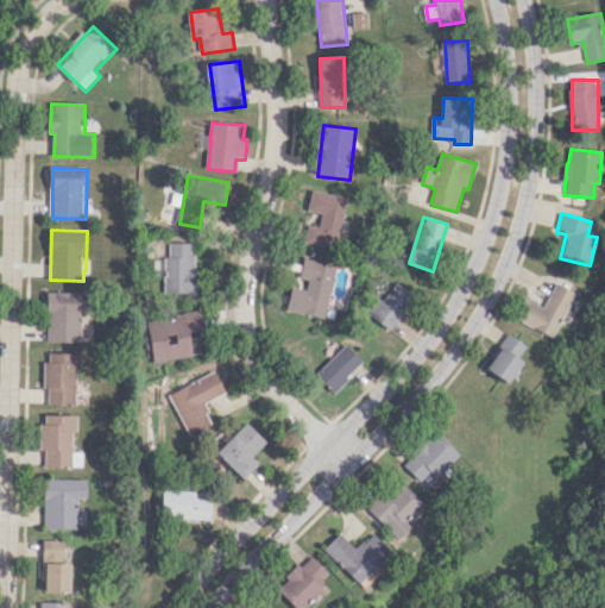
[(197,243),(171,243),(171,256),(166,256),(166,294),(196,294),(197,243)]
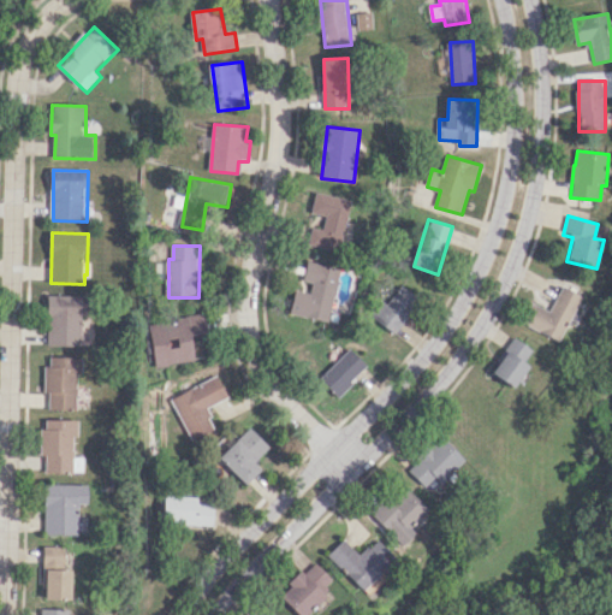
[(295,290),(290,314),(328,323),(339,268),(308,262),(303,281),(313,283),(310,294),(295,290)]
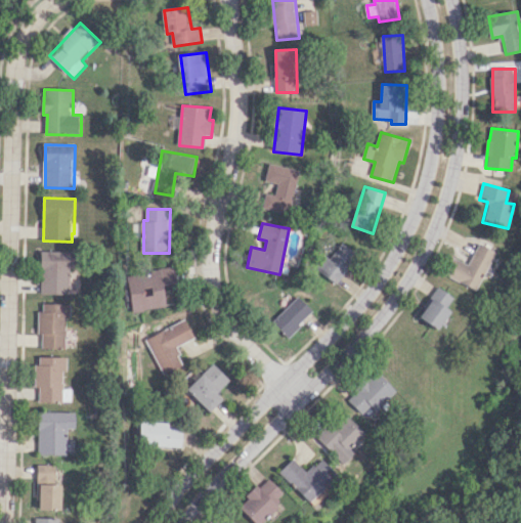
[(338,284),(356,252),(341,243),(331,259),(322,254),(314,269),(338,284)]
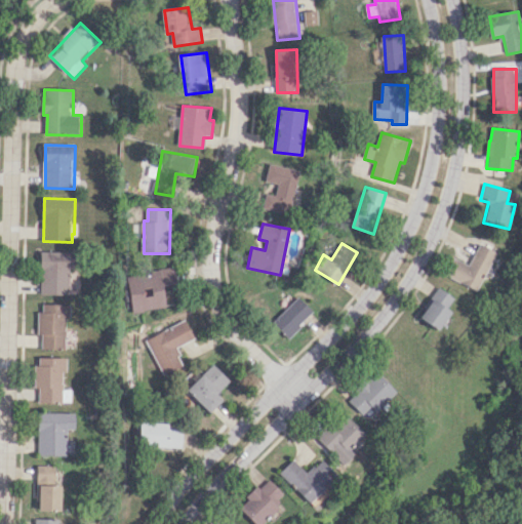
[(495,252),(478,244),(468,266),(453,257),(444,276),(476,291),(495,252)]
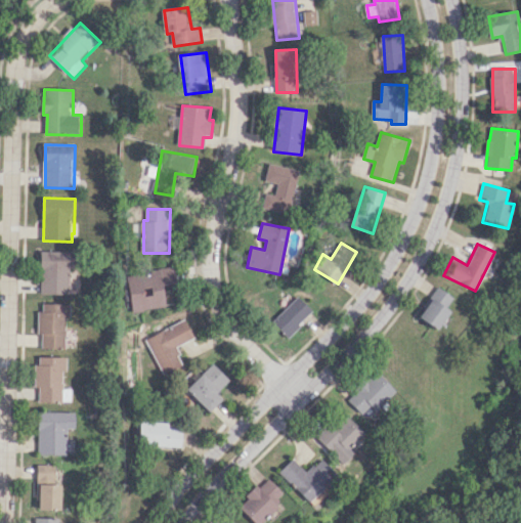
[(42,294),(73,295),(74,252),(43,251),(42,294)]
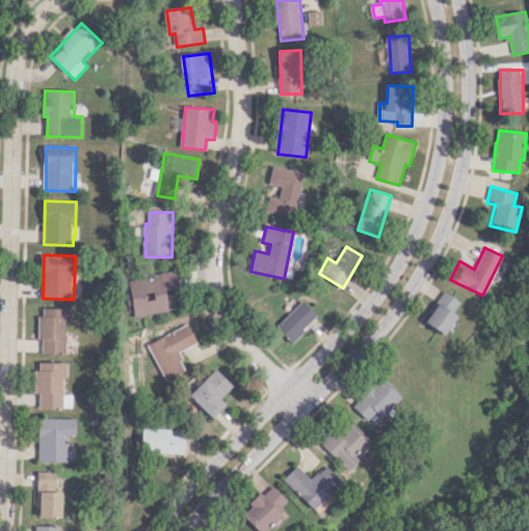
[(135,316),(169,313),(167,290),(178,289),(176,272),(131,277),(135,316)]
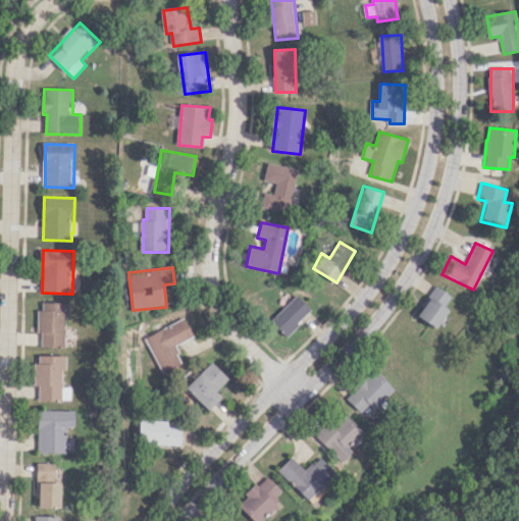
[(451,296),(434,287),(416,317),(435,328),(448,309),(444,307),(451,296)]
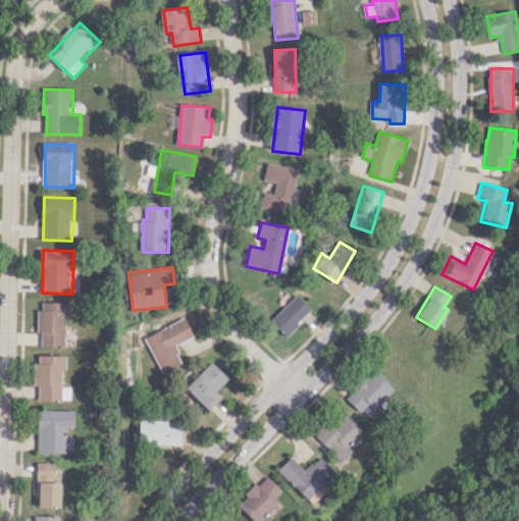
[(288,335),(312,310),(297,296),(272,321),(288,335)]
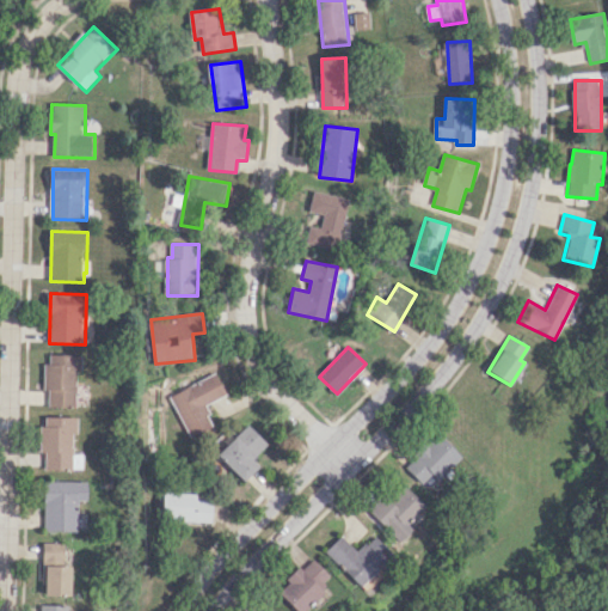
[(84,355),(51,355),(51,365),(49,365),(47,408),(78,408),(79,372),(83,372),(84,355)]
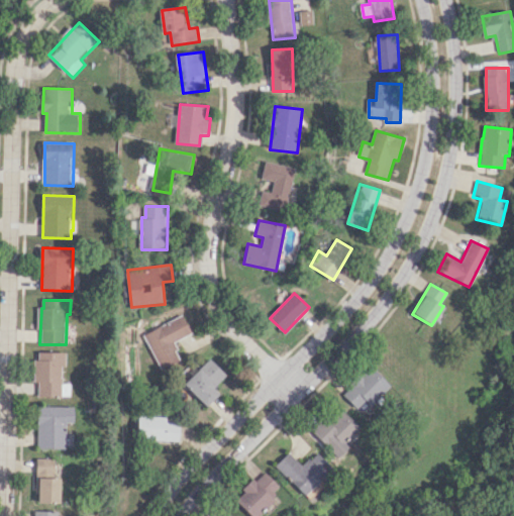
[(161,370),(182,360),(174,342),(193,334),(185,316),(145,333),(161,370)]
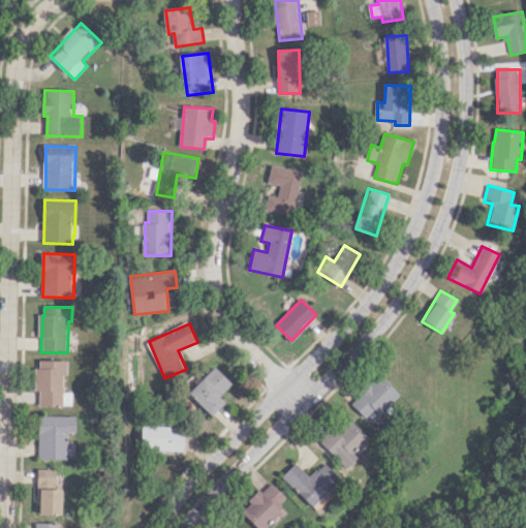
[(38,406),(72,406),(73,393),(66,393),(66,361),(38,361),(38,406)]
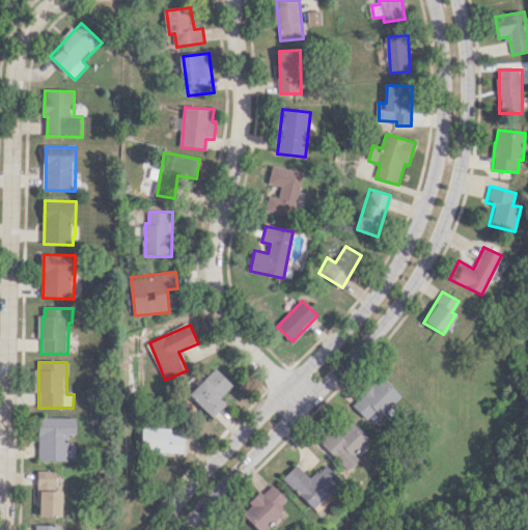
[(213,418),(226,405),(220,399),(233,385),(216,368),(190,395),(213,418)]
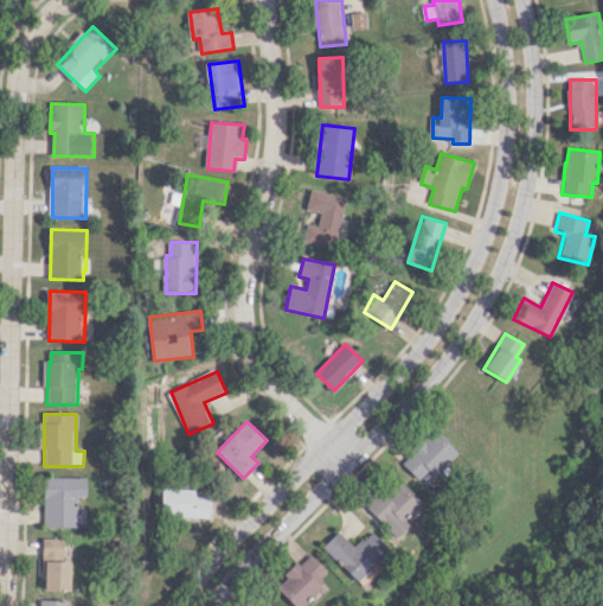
[(402,464),(417,480),(428,470),(434,478),(459,454),(432,427),(406,452),(410,455),(402,464)]
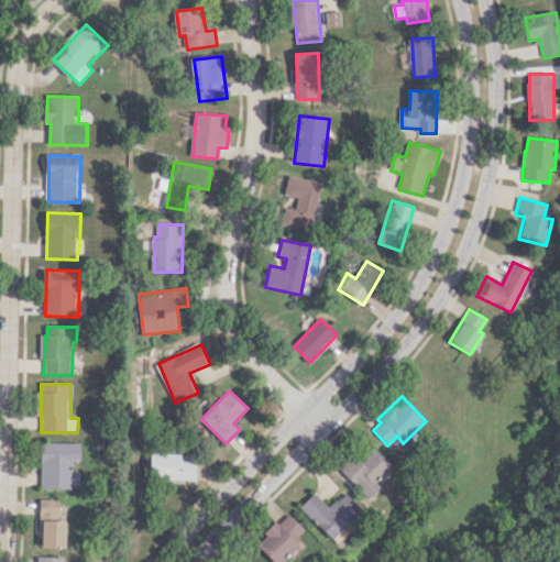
[(41,488),(72,488),(73,463),(80,463),(81,443),(42,443),(41,488)]
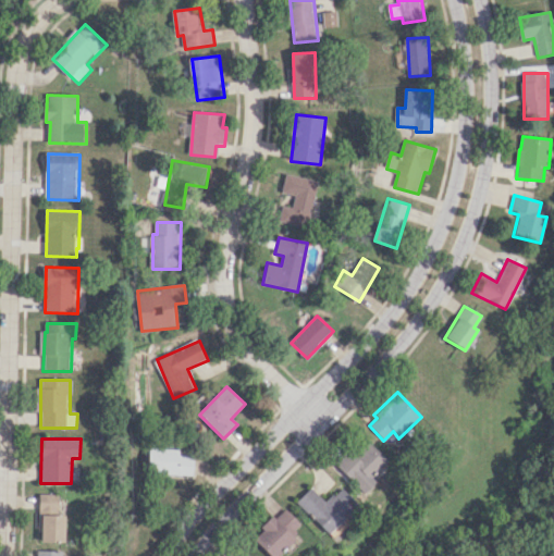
[(388,461),(368,443),(355,457),(347,449),(333,465),(365,494),(376,482),(371,478),(388,461)]
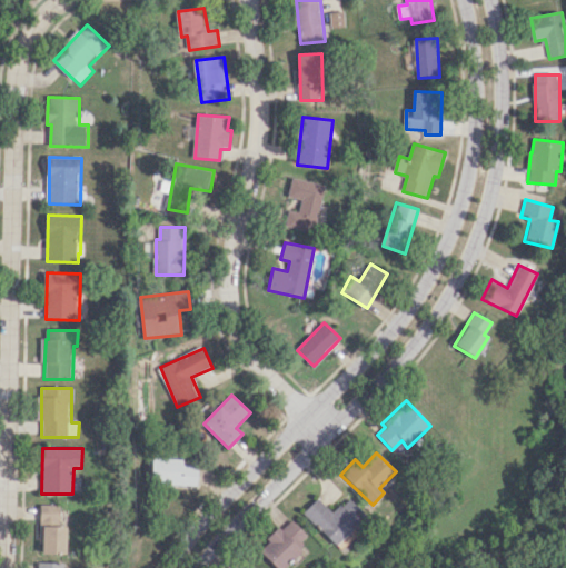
[(152,458),(151,484),(198,486),(199,465),(184,465),(184,459),(152,458)]
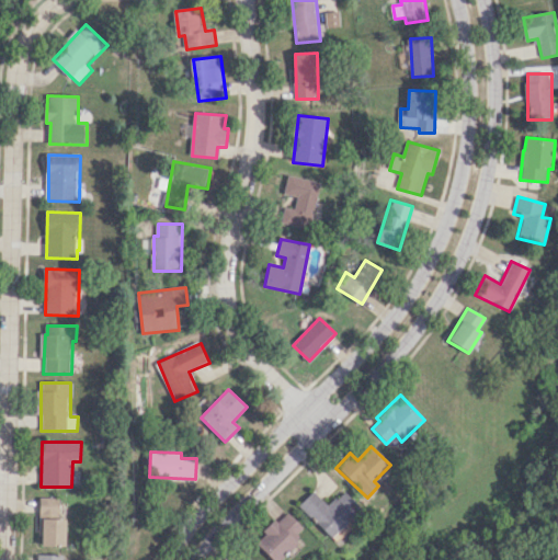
[(360,507),(342,491),(328,506),(311,491),(297,506),(332,538),(360,507)]
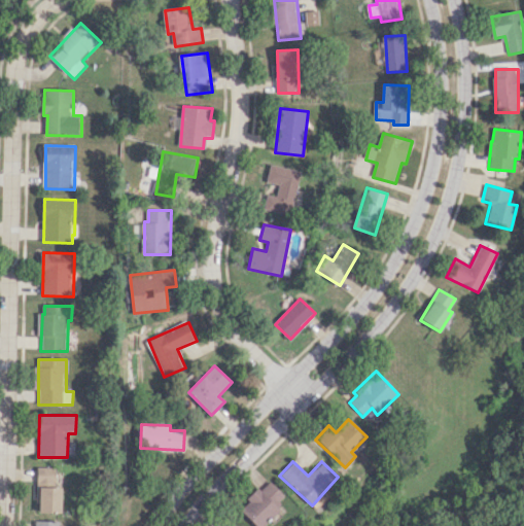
[(61,514),(62,485),(56,485),(56,467),(39,467),(38,513),(61,514)]
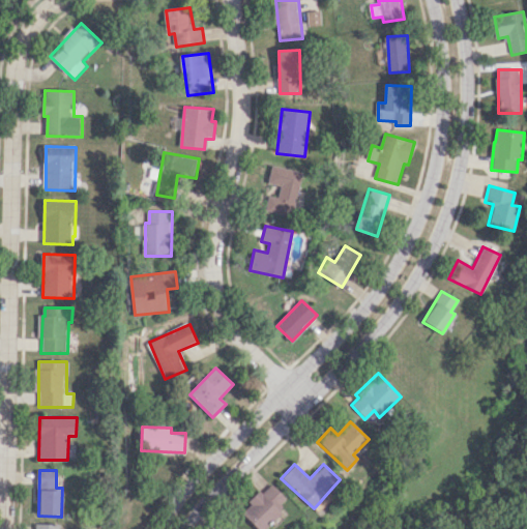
[(265,528),(282,512),(276,508),(286,498),(268,482),(240,513),(257,528),(265,528)]
